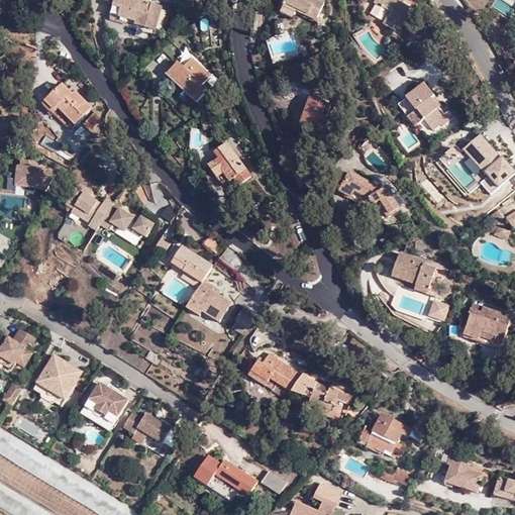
[(161,5),(143,0),(113,0),(109,15),(153,28),(161,5)]
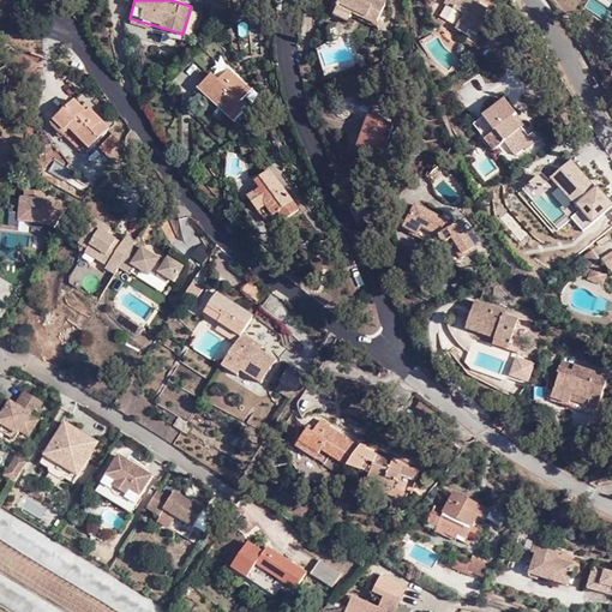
[(346,19),(348,12),(351,7),(376,18),(383,0),(336,0),(331,13),(346,19)]
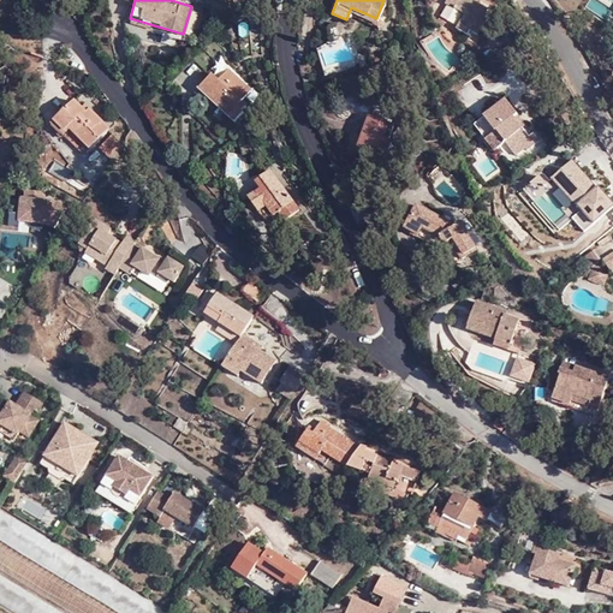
[(464,9),(462,12),(454,27),(465,33),(468,29),(475,33),(486,13),(481,10),(483,5),(476,0),(474,0),(474,1),(471,0),(442,0),(442,1),(453,7),(456,3),(464,9)]
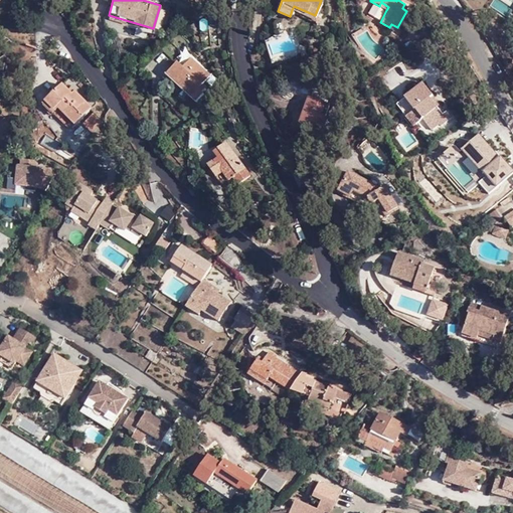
[(294,6),(292,10),(313,20),(315,15),(294,6)]
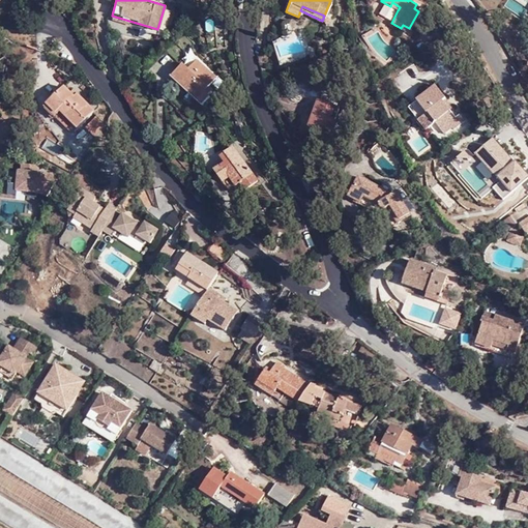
[(196,57),(186,66),(192,71),(201,62),(196,57)]
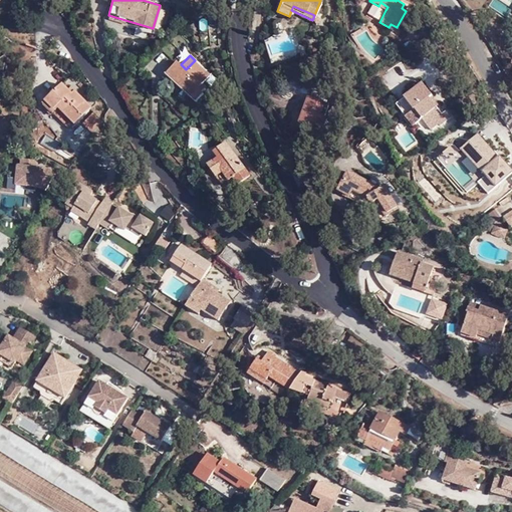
[(186,69),(181,64),(176,59),(165,71),(194,99),(202,91),(201,89),(203,86),(200,83),(206,76),(201,71),(203,68),(195,60),(186,69)]
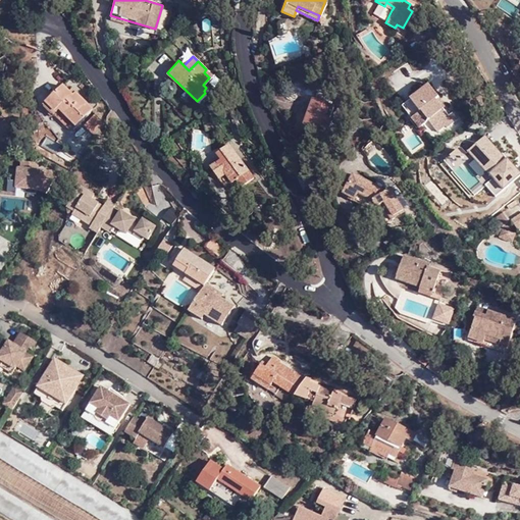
[(301,68),(295,72),(302,86),(308,83),(301,68)]
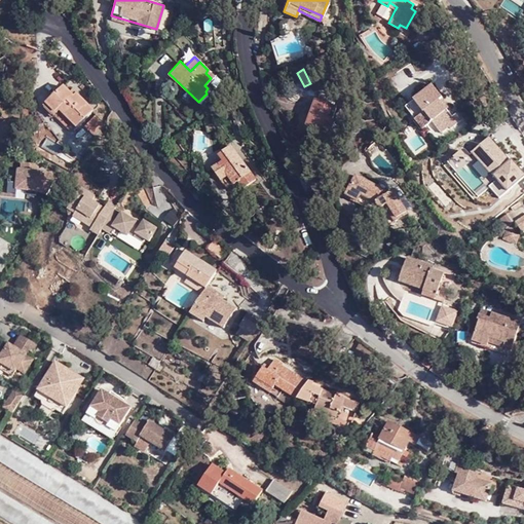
[(431,82),(411,98),(421,111),(413,117),(422,128),(433,120),(443,134),(450,127),(459,121),(440,97),(441,96),(431,82)]
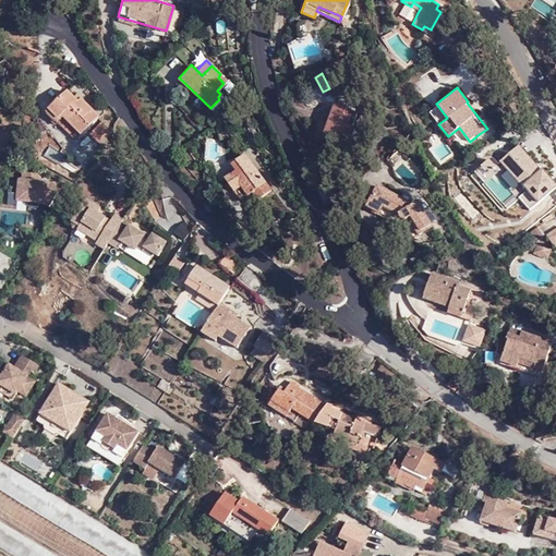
[(65,88),(51,103),(64,116),(80,132),(97,115),(79,96),(76,99),(72,96),(65,88)]
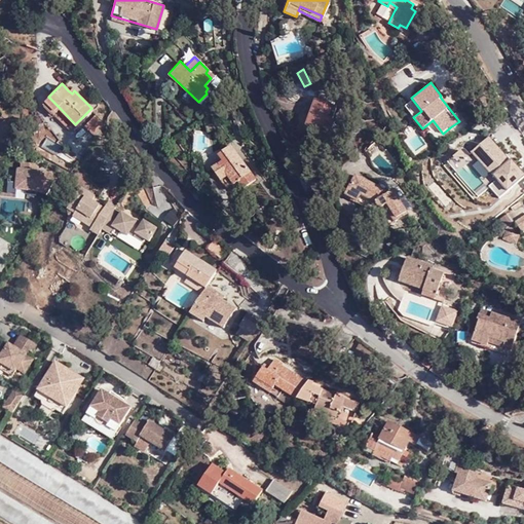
[(61,109),(48,97),(40,105),(52,117),(54,115),(61,109)]
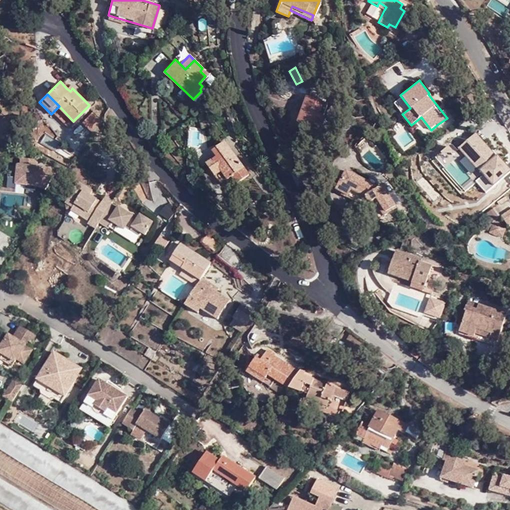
[(306,120),(313,122),(320,124),(324,115),(321,115),(325,102),(305,95),(296,121),(305,124),(306,120)]
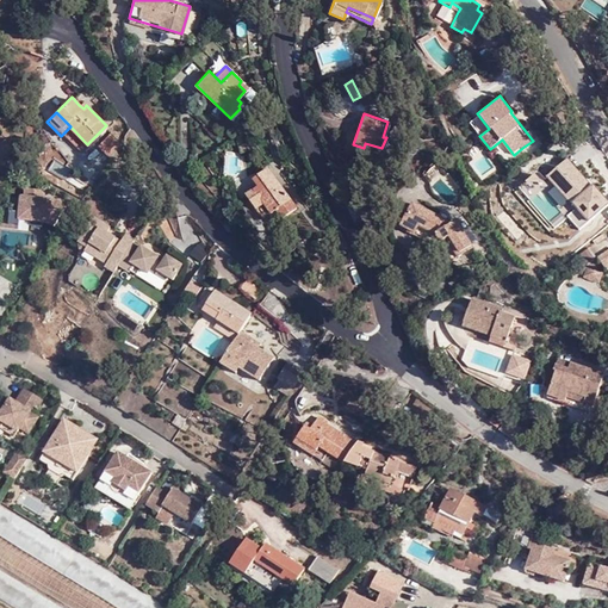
[(489,129),(477,113),(467,121),(479,136),(489,129)]
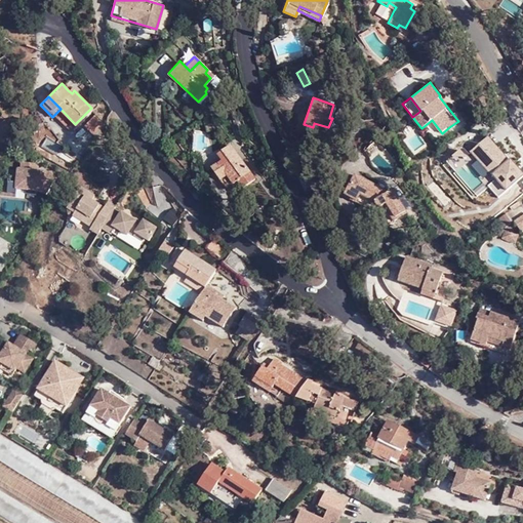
[(61,109),(54,115),(69,129),(75,124),(61,109)]
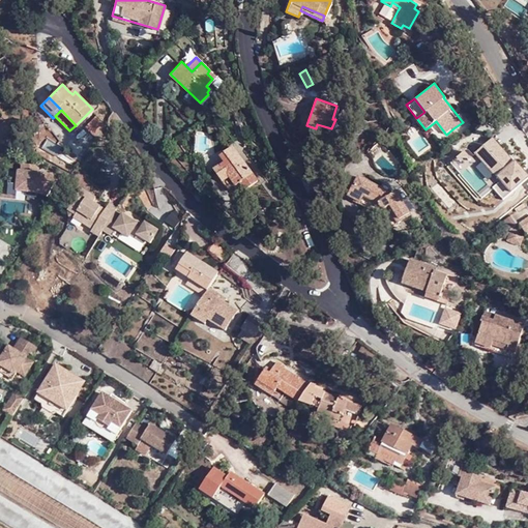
[(218,127),(214,111),(205,117),(208,132),(218,127)]
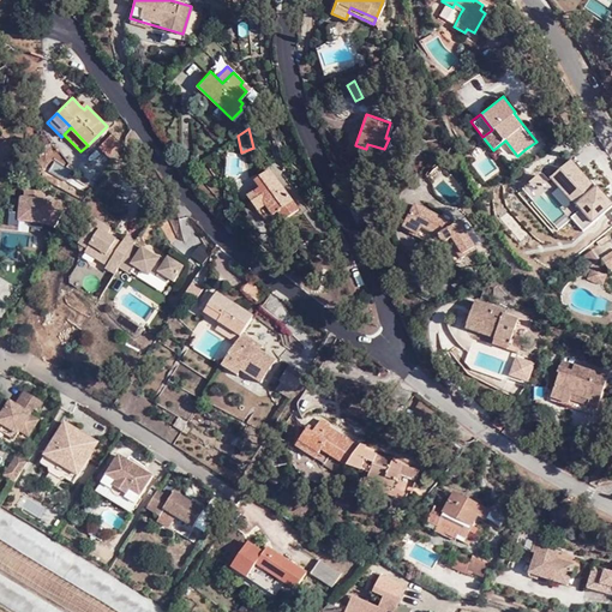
[(100,145),(109,155),(120,138),(113,130),(100,145)]
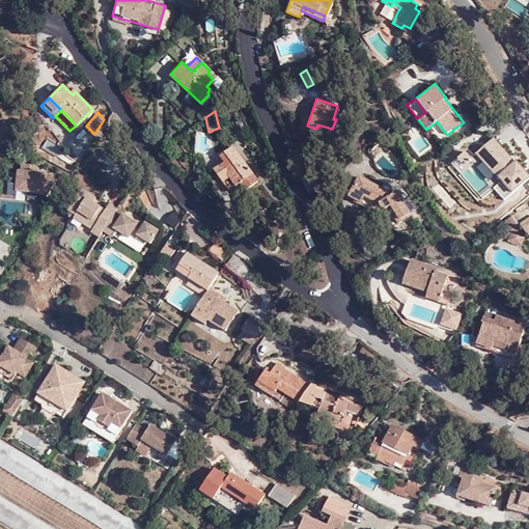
[(104,119),(94,134),(96,137),(106,120),(104,119)]
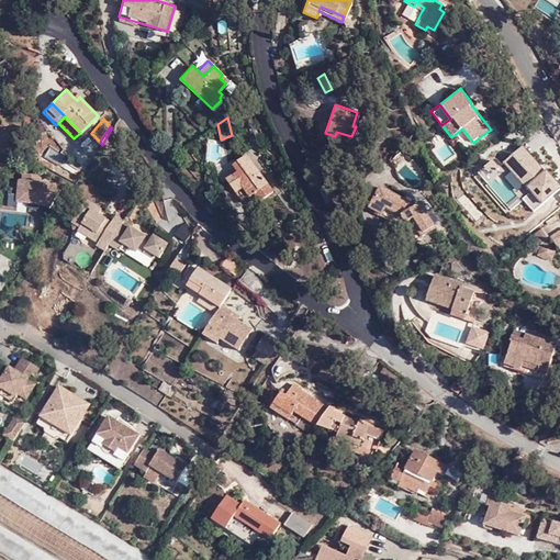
[(74,140),(80,149),(92,143),(87,132),(74,140)]
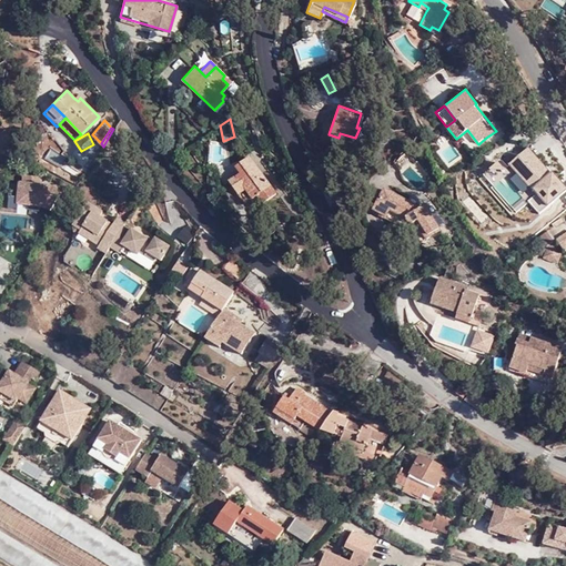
[(546,172),(548,170),(526,145),(507,163),(509,165),(534,193),(528,198),(538,210),(565,187),(558,180),(557,180),(555,182),(546,172)]
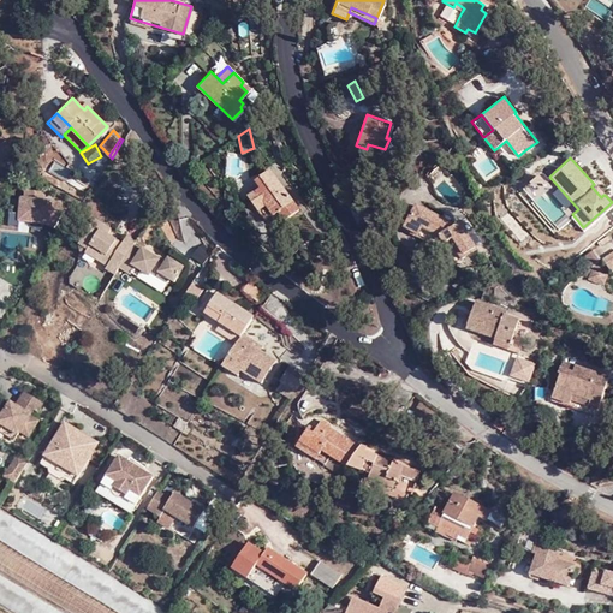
[(268,168),(253,179),(259,186),(247,195),(263,220),(275,210),(281,219),(297,207),(268,168)]
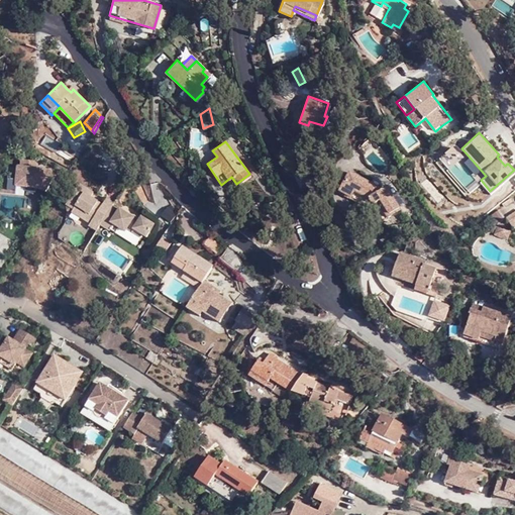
[(486,176),(464,150),(457,157),(479,182),(481,180),(486,176)]
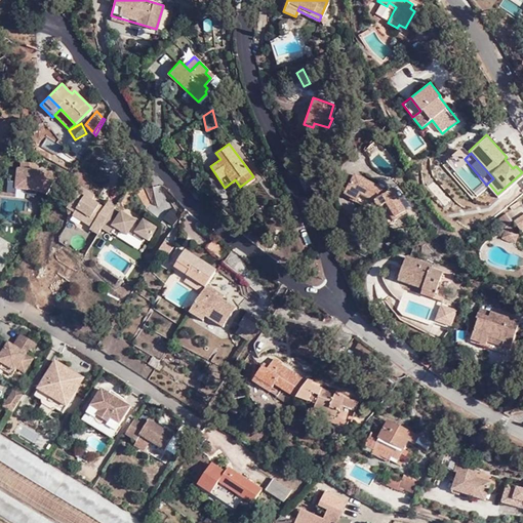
[(515,166),(507,157),(505,159),(513,168),(515,166)]
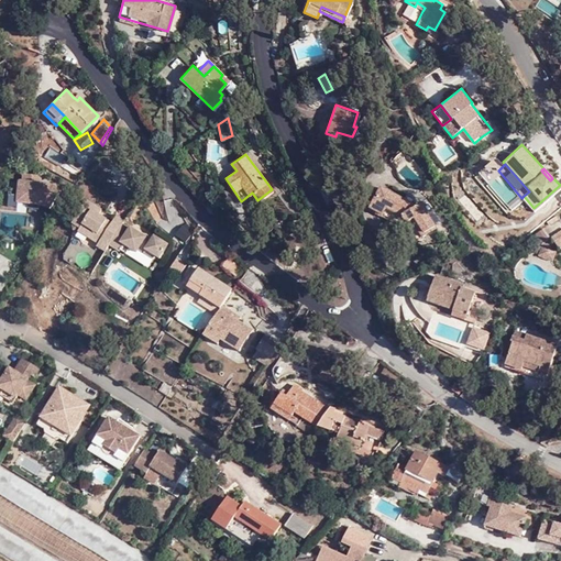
[(14,205),(53,205),(54,182),(14,180),(14,205)]
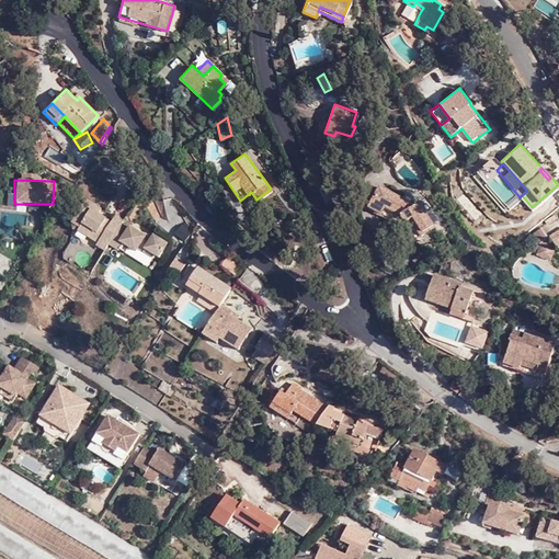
[(411,217),(421,231),(431,225),(417,202),(413,204),(378,185),(366,208),(397,224),(399,218),(407,219),(411,217)]
